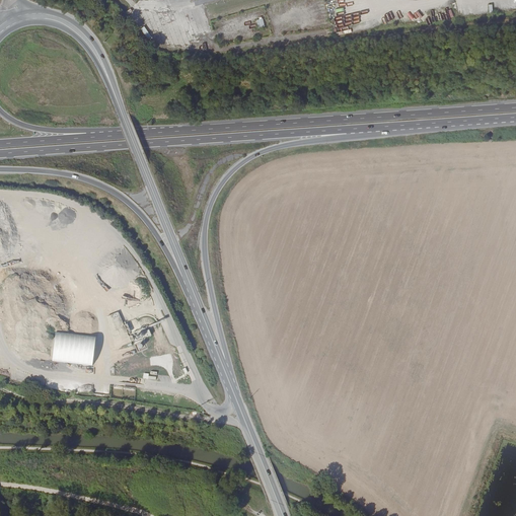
[(386,8),(380,8),(381,12),(388,11),(388,5),(391,5),(391,2),(386,2),(386,8)]
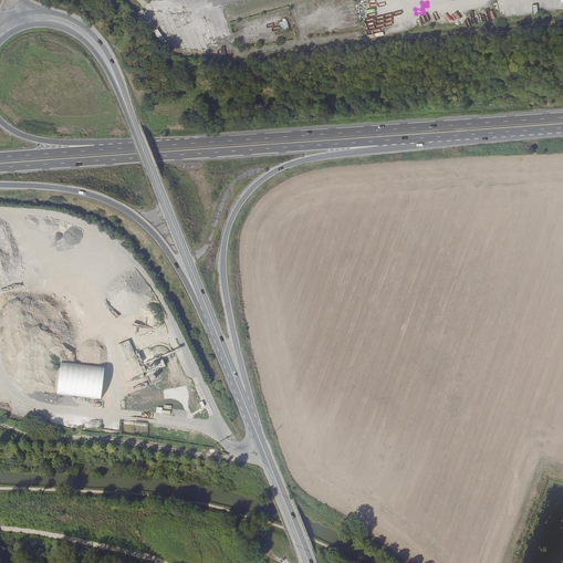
[(482,25),(492,23),(491,16),(481,18),(482,25)]
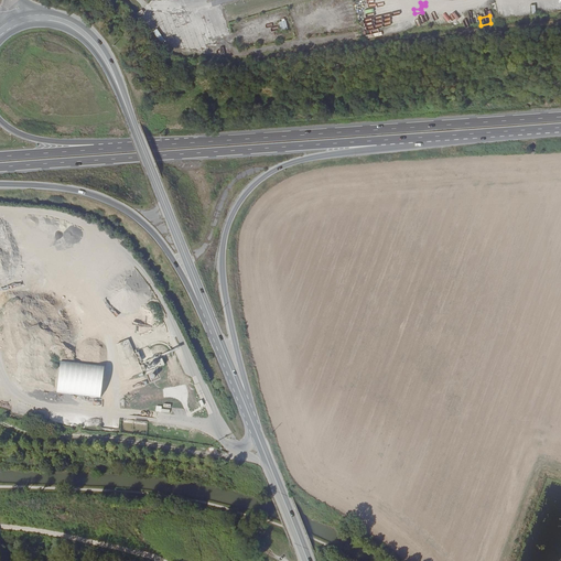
[(457,17),(435,22),(438,29),(459,23),(457,17)]
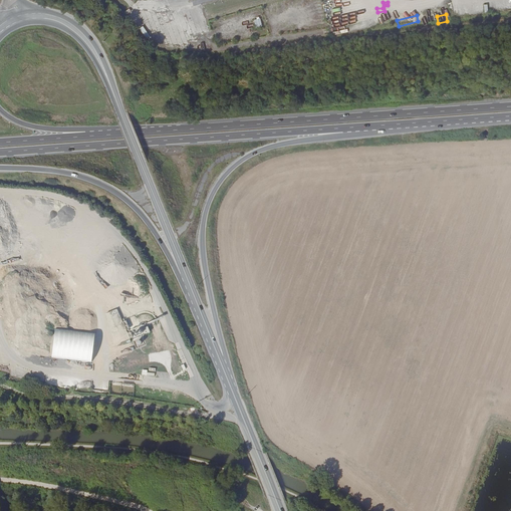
[(141,29),(138,31),(144,42),(147,40),(141,29)]
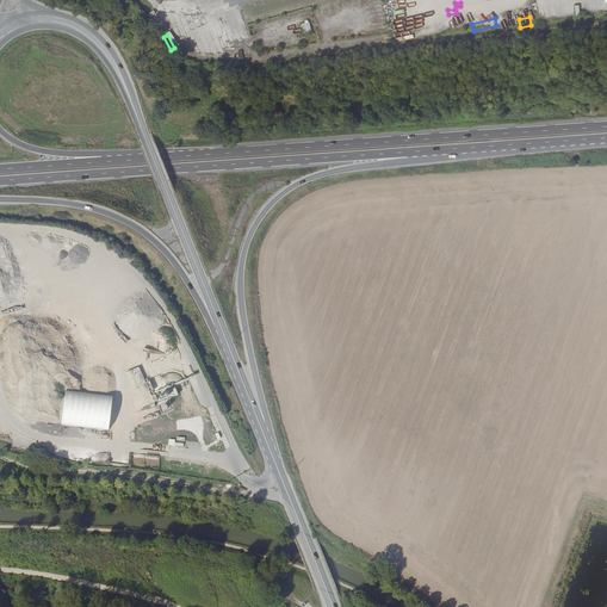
[(111,392),(63,389),(61,426),(109,428),(111,392)]
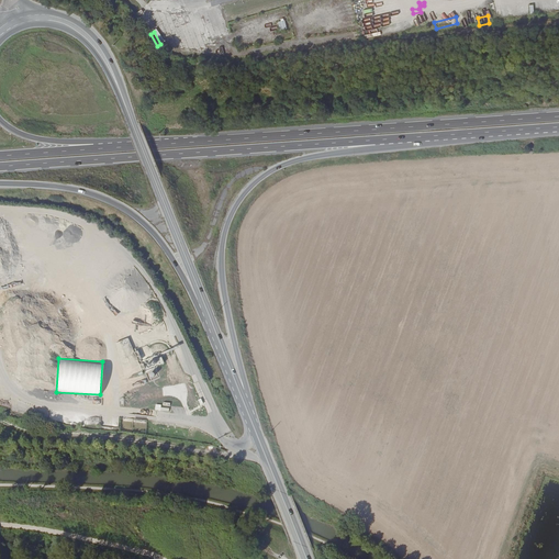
[(142,368),(137,368),(140,377),(144,377),(145,383),(155,381),(151,361),(141,364),(142,368)]
